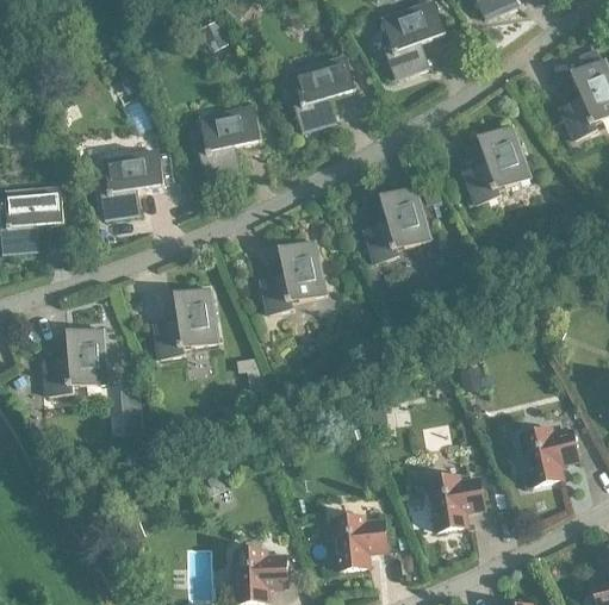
[(409,10),(381,19),(395,55),(387,58),(395,79),(429,66),(420,39),(428,36),(429,41),(446,35),(434,0),(417,6),(418,11),(410,13),(409,10)]
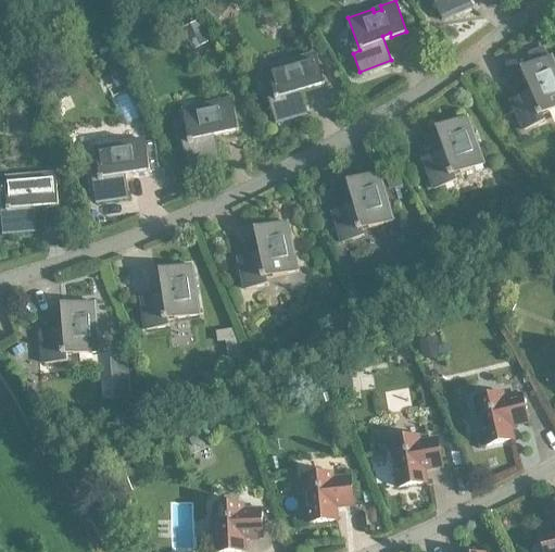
[(433,0),(441,17),(472,4),(470,0),(433,0)]
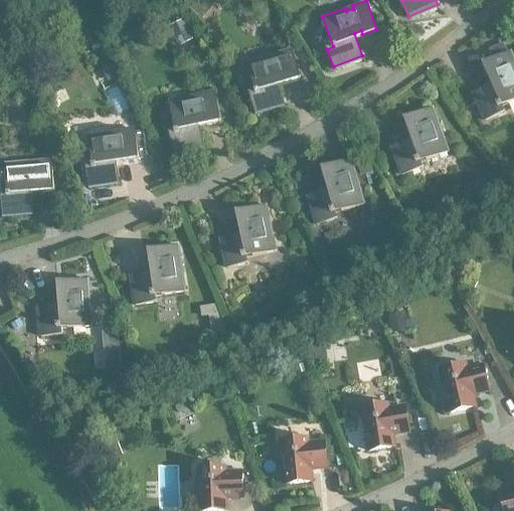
[(183,15),(168,22),(179,42),(193,35),(183,15)]
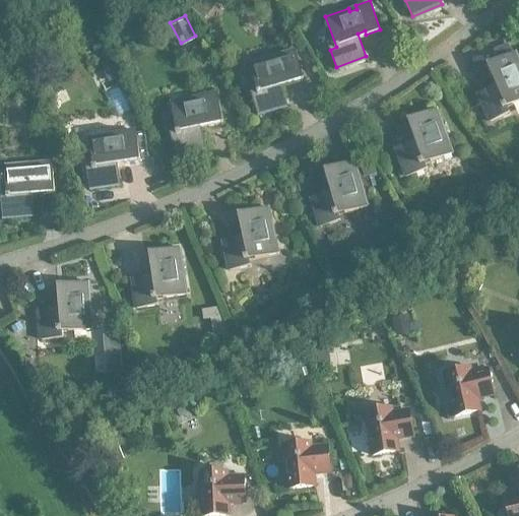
[(507,42),(493,48),(496,57),(511,51),(507,42)]
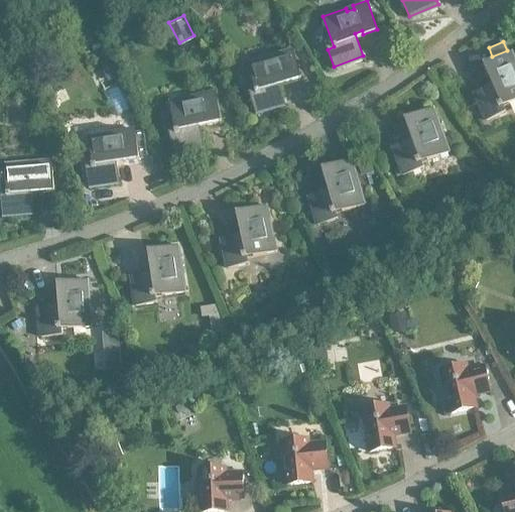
[(271,54),(247,60),(256,92),(250,94),(255,111),(284,103),(278,80),(285,78),(286,81),(300,77),(292,47),(278,51),(279,55),(272,57),(271,54)]
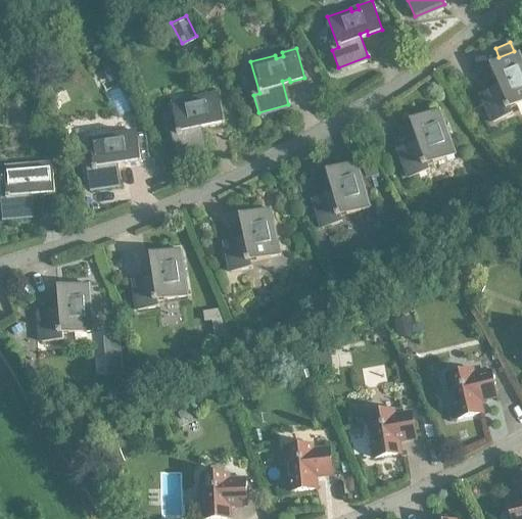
[(499,57),(489,61),(495,76),(499,75),(502,81),(479,91),(492,120),(509,112),(507,106),(521,99),(521,68),(520,64),(521,63),(521,60),(517,49),(514,51),(499,57)]
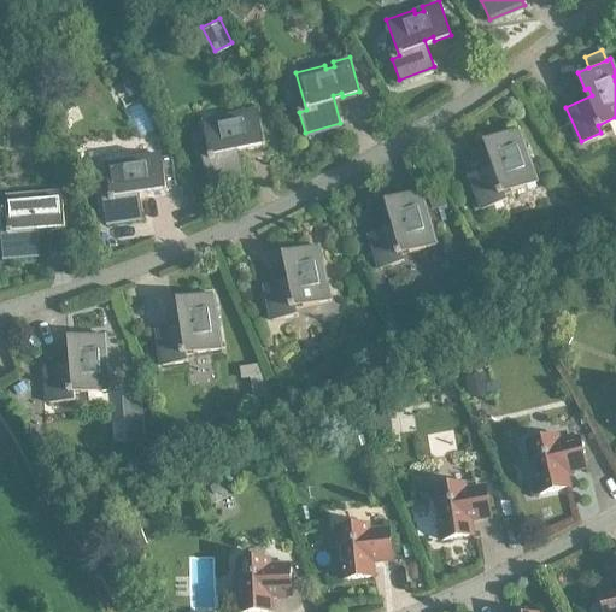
[(134,72),(122,77),(128,93),(141,87),(134,72)]
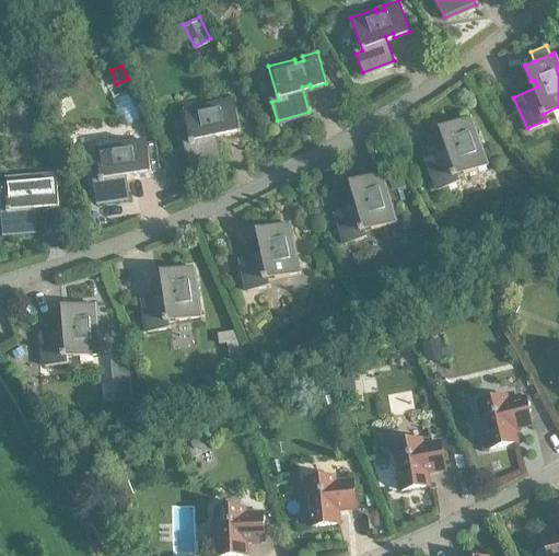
[(127,129),(141,123),(129,96),(114,103),(127,129)]
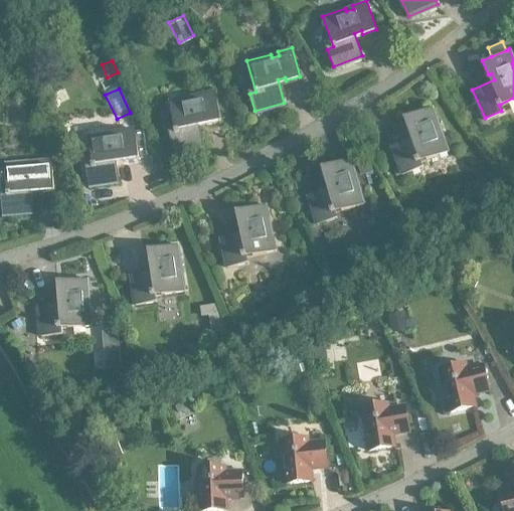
[(192,95),(168,100),(175,131),(169,133),(172,150),(203,144),(198,121),(205,119),(206,123),(220,120),(214,90),(199,93),(200,97),(193,99),(192,95)]
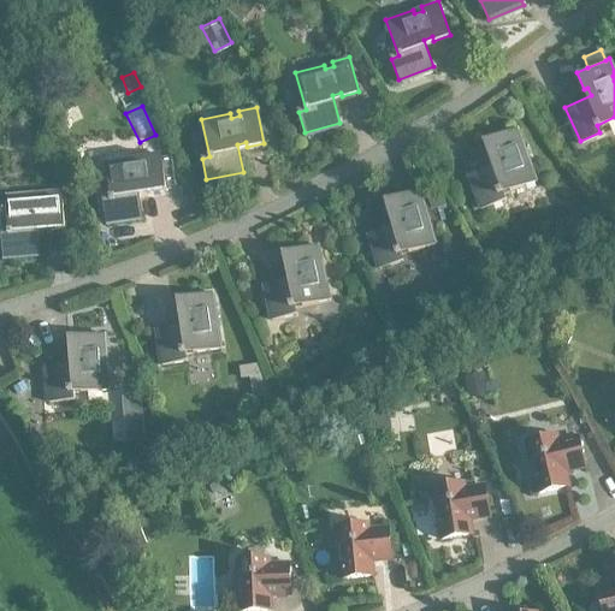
[(516,126),(482,138),(488,155),(492,154),(495,162),(468,172),(482,207),(502,200),(498,193),(536,179),(525,152),(521,153),(518,144),(522,143),(516,126)]
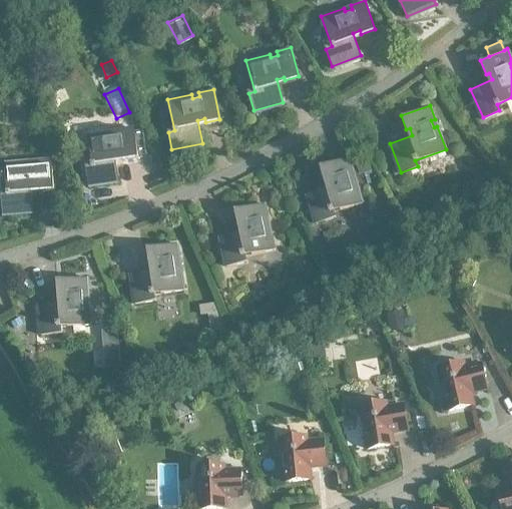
[(91,165),(85,165),(88,183),(118,179),(115,155),(122,154),(123,158),(138,156),(133,126),(118,128),(119,132),(112,133),(111,129),(110,129),(108,122),(87,125),(88,133),(87,133),(91,165)]
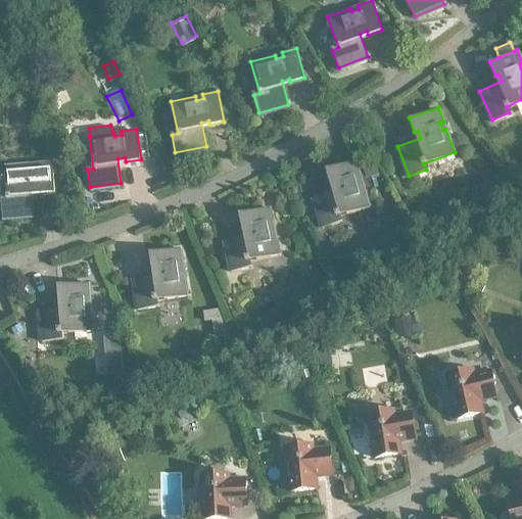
[(376,157),(363,161),(367,173),(370,175),(380,172),(376,157)]
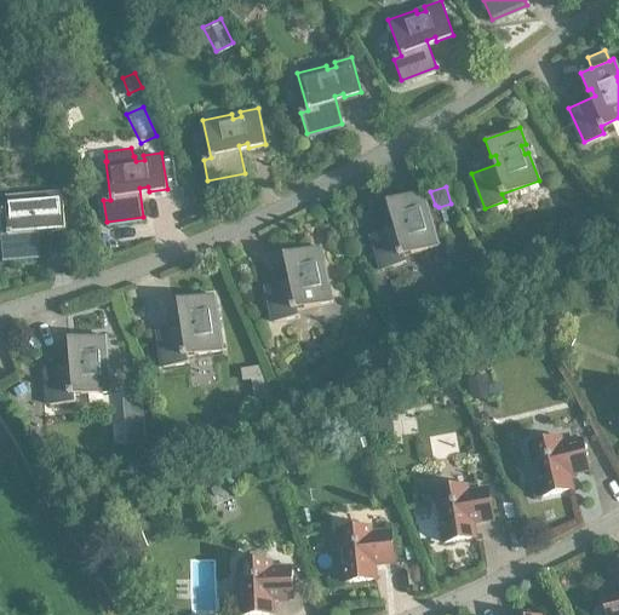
[(422,189),(387,199),(391,216),(395,214),(397,223),(371,231),(380,268),(401,262),(400,253),(436,243),(429,214),(424,216),(422,207),(427,206),(422,189)]
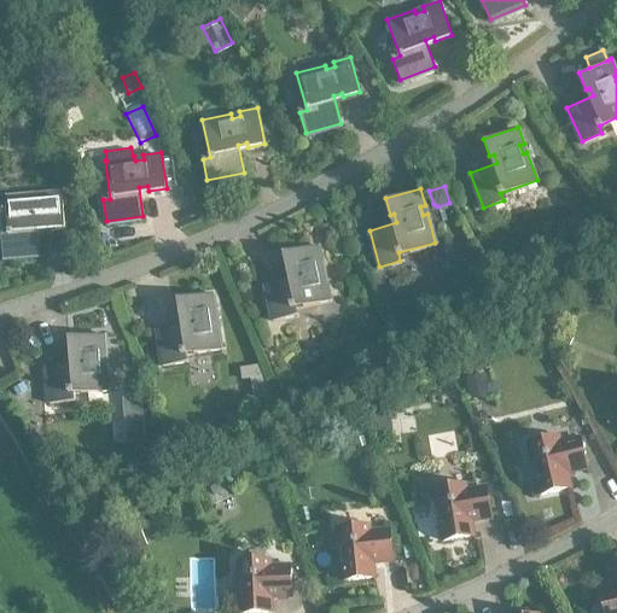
[(35,192),(5,194),(6,206),(0,206),(0,231),(3,256),(40,252),(38,225),(46,223),(47,228),(64,226),(62,190),(44,192),(44,196),(35,197),(35,192)]
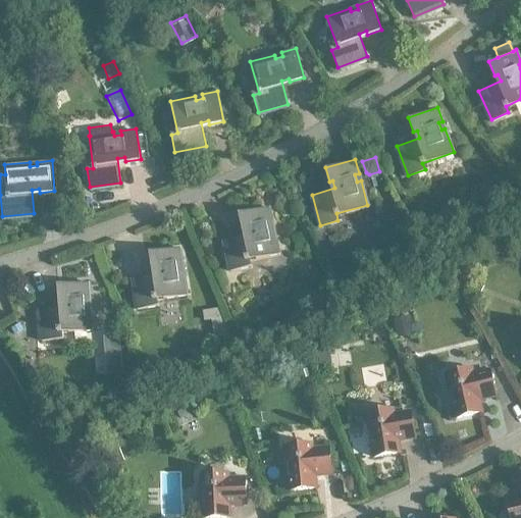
[(268,205),(239,211),(242,226),(245,225),(247,234),(223,239),(229,269),(248,265),(247,259),(278,252),(273,227),(269,228),(268,220),(271,220),(268,205)]
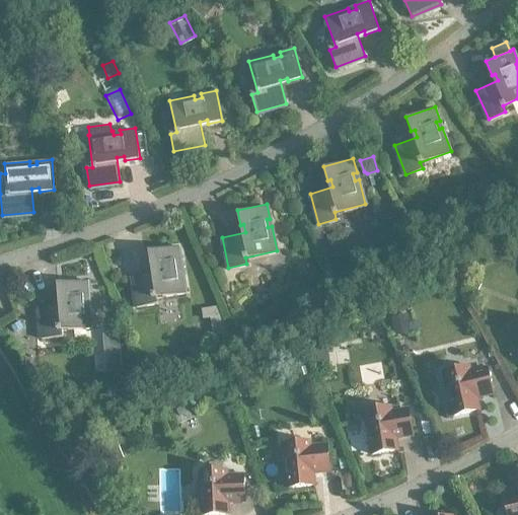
[(178,244),(148,248),(150,264),(154,263),(155,271),(132,274),(136,305),(154,302),(153,296),(186,291),(181,267),(178,268),(176,260),(180,260),(178,244)]
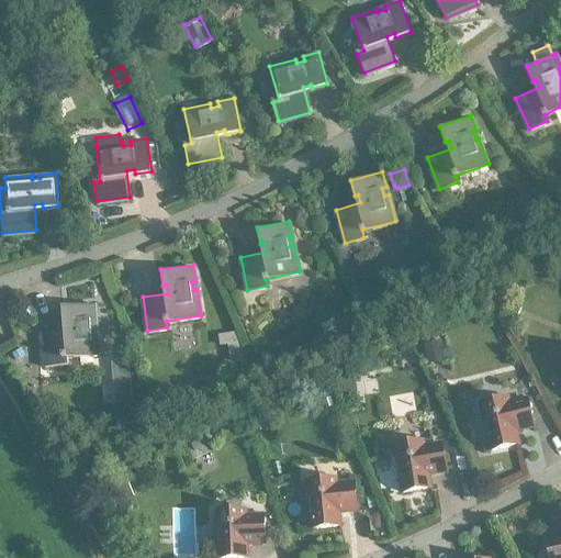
[(343,288),(328,294),(334,308),(348,301),(343,288)]
